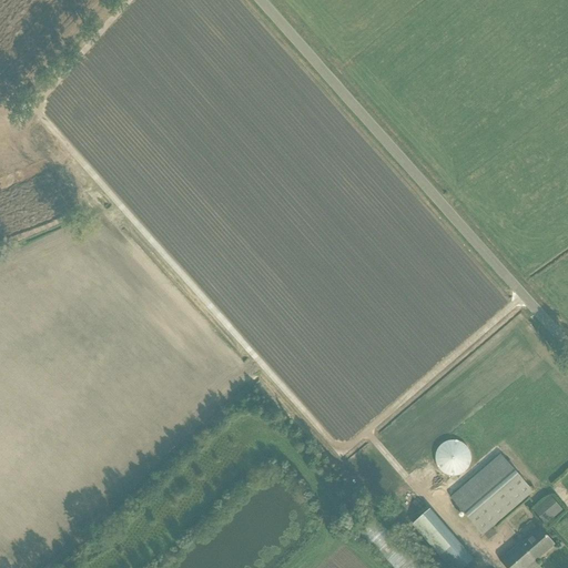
[(470,456),(469,454),(468,450),(466,447),(465,445),(463,444),(460,443),(458,442),(456,440),(454,440),(452,440),(447,442),(445,443),(443,444),(442,445),(439,446),(437,449),(436,450),(436,453),(435,455),(435,457),(435,460),(436,463),(436,465),(437,467),(439,469),(440,470),(443,473),(444,474),(446,474),(448,475),(452,476),(454,476),(456,475),(458,475),(460,474),(463,473),(464,472),(466,469),(467,467),(468,465),(469,463),(469,460),(470,458),(470,456)]
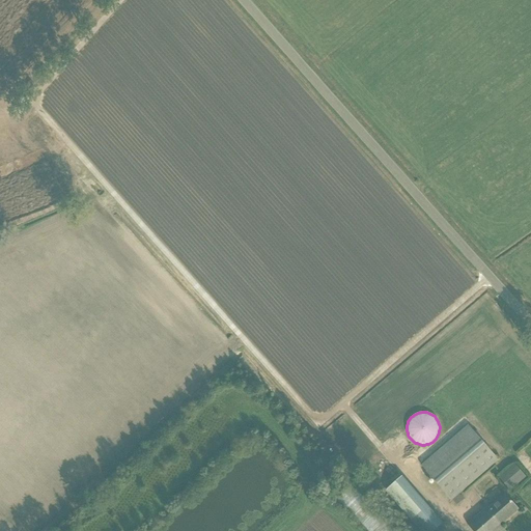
[(498,459),(468,425),(421,465),(451,500),(498,459)]
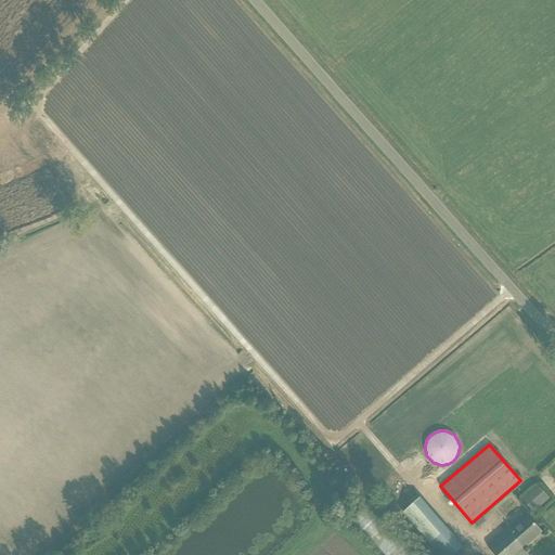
[(550,499),(538,485),(520,499),(533,513),(550,499)]
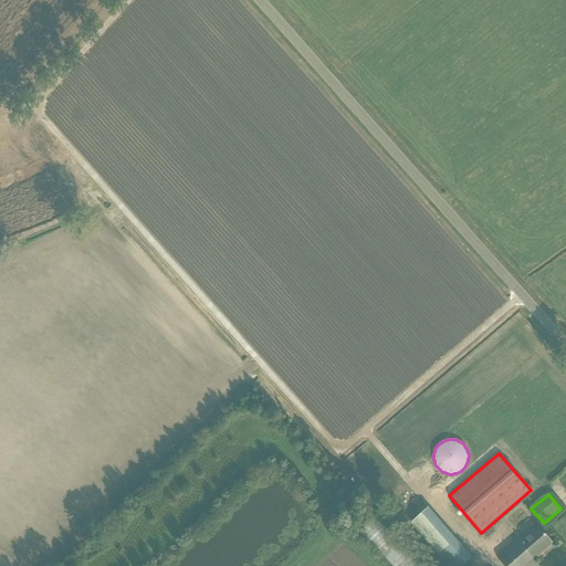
[(448,565),(463,565),(471,561),(428,509),(410,522),(448,565)]
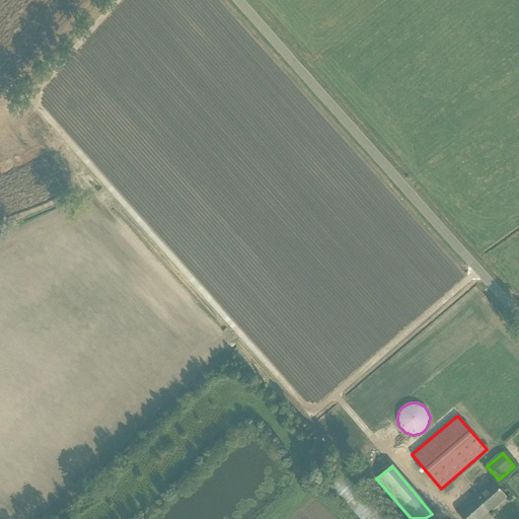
[(361,518),(385,518),(349,478),(336,491),(361,518)]
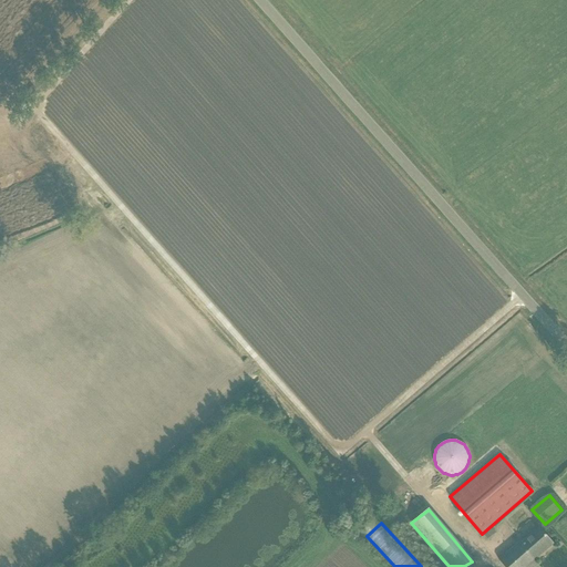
[(498,560),(504,566),(539,566),(534,560),(553,544),(546,536),(539,528),(523,543),(521,540),(498,560)]
